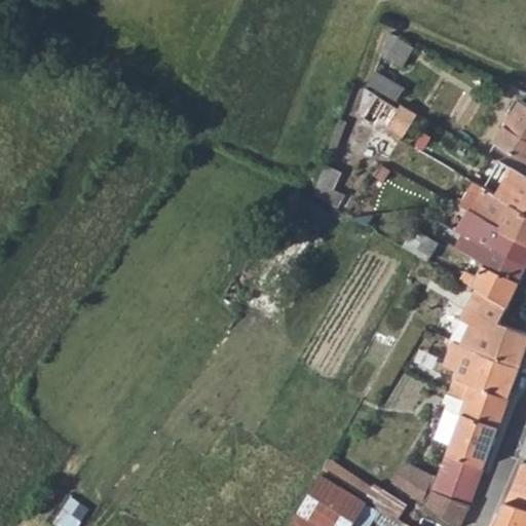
[(399,39),(386,58),(402,67),(413,47),(399,39)]
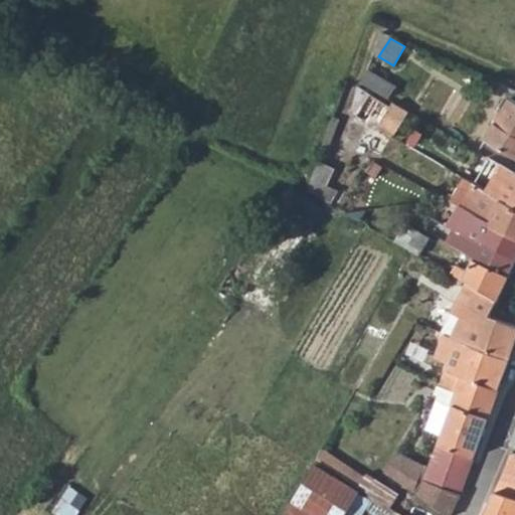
[(368,70),(361,83),(388,99),(395,87),(368,70)]
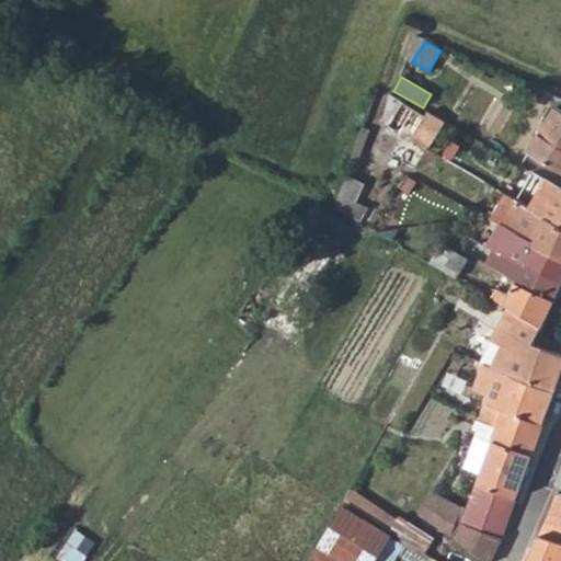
[(414,168),(425,149),(410,140),(424,116),(393,98),(388,106),(397,113),(389,126),(403,136),(391,156),(414,168)]
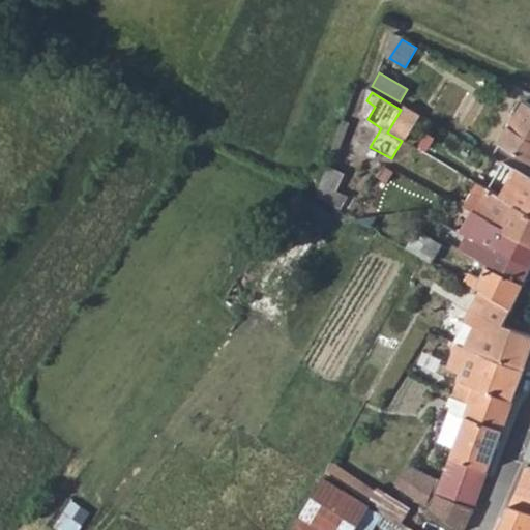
[(516,117),(500,144),(529,162),(529,105),(525,101),(519,111),(516,117)]
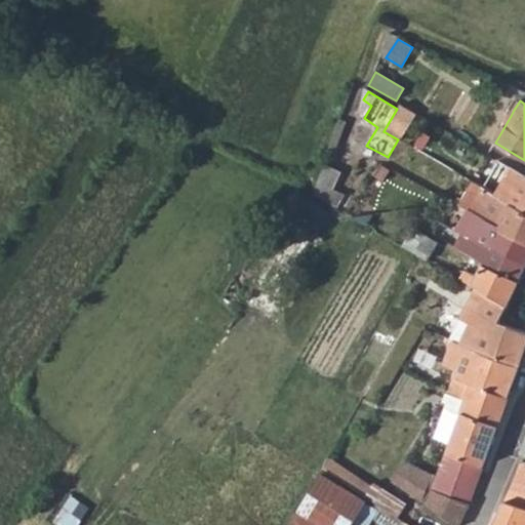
[(346,196),(317,179),(313,192),(334,205),(338,207),(346,196)]
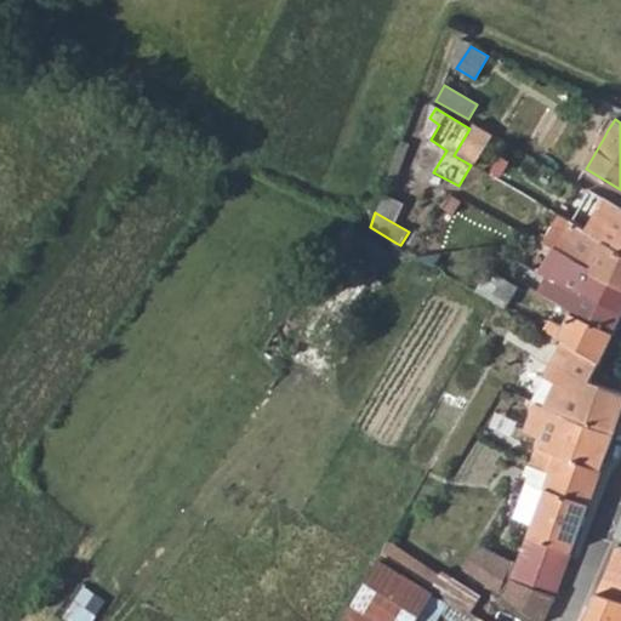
[(620,286),(620,249),(615,246),(559,215),(553,226),(565,234),(556,251),(620,286)]
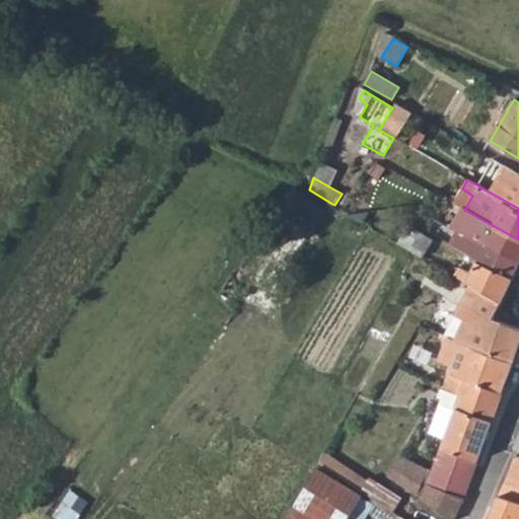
[(293,192),(286,212),(317,223),(324,202),(293,192)]
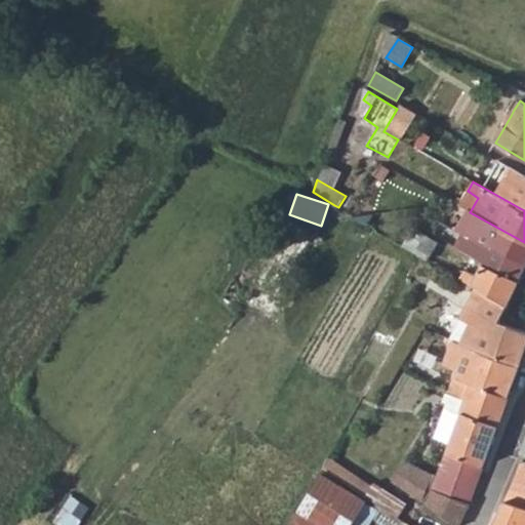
[(463,217),(456,230),(476,239),(509,256),(510,254),(524,261),(524,242),(470,212),(457,205),(454,212),(463,217)]
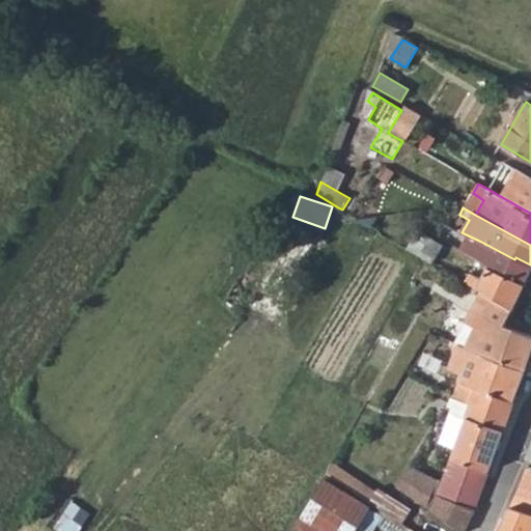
[(443,246),(418,232),(409,250),(423,258),(432,263),(443,246)]
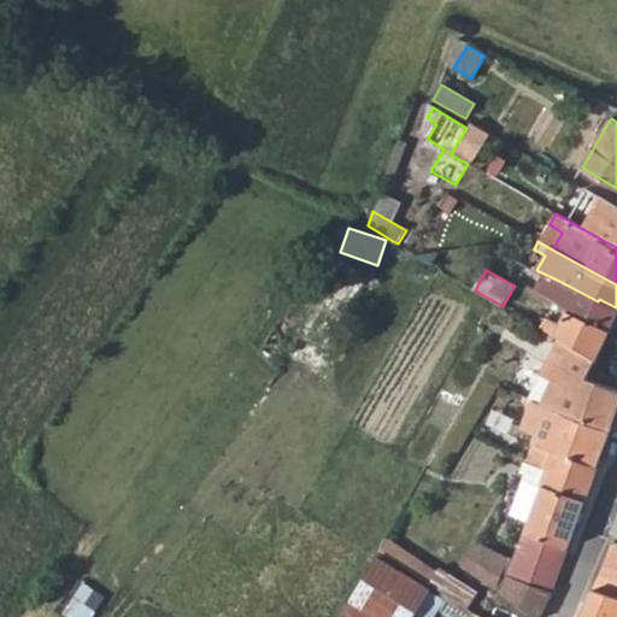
[(559,281),(551,298),(570,309),(611,329),(616,312),(616,307),(599,299),(598,301),(559,281)]
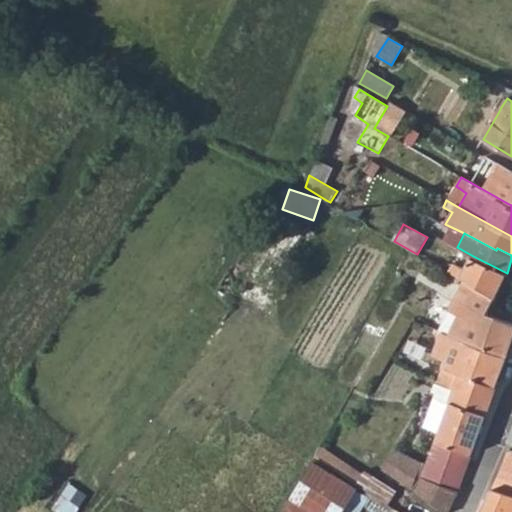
[(458,267),(454,275),(461,279),(463,276),(467,279),(496,296),(507,273),(473,256),(465,271),(458,267)]
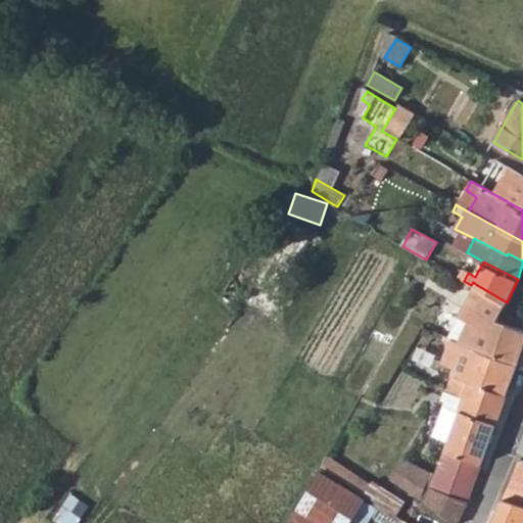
[(522,328),(497,320),(507,302),(477,285),(463,311),(458,308),(455,313),(461,316),(449,338),(454,339),(517,364),(522,345),(522,328)]
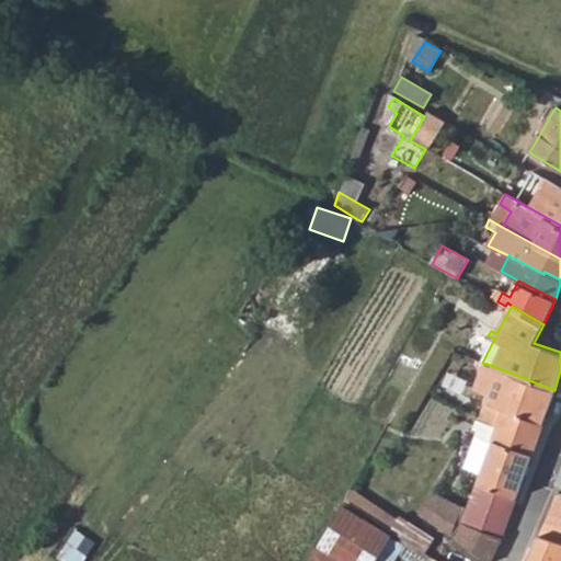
[(490,398),(485,407),(505,414),(506,411),(542,424),(554,390),(487,364),(482,363),(479,361),(477,366),(484,369),(476,390),(490,398)]
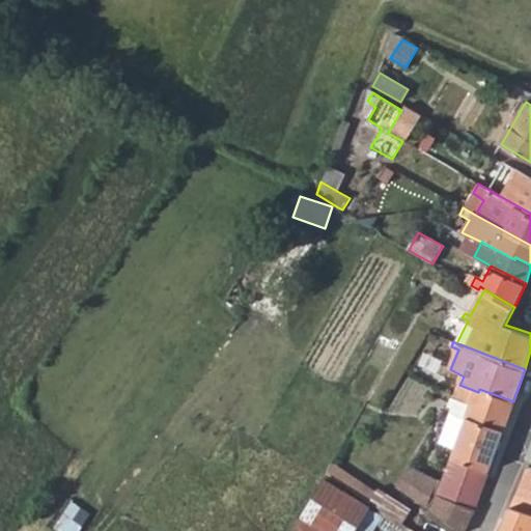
[(397,487),(430,511),(459,530),(465,530),(468,527),(487,474),(513,401),(479,389),(478,392),(459,385),(453,400),(472,407),(468,420),(451,414),(440,443),(456,449),(444,482),(412,463),(397,487)]
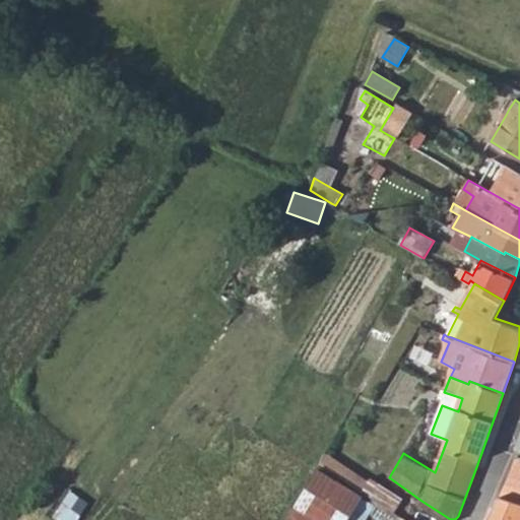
[(326,453),(319,464),(363,493),(369,481),(326,453)]
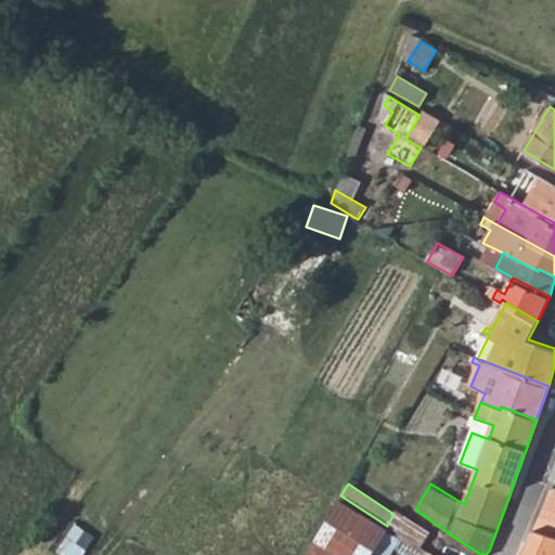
[(554,538),(554,489),(550,487),(531,530),(554,538)]
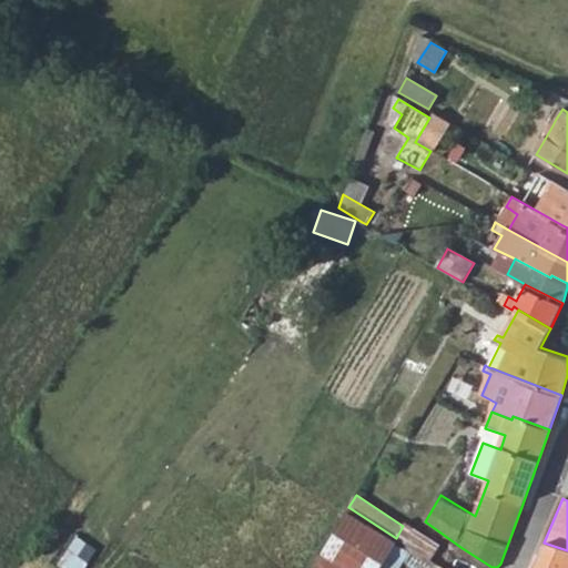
[(348,515),(316,567),(381,567),(396,543),(348,515)]
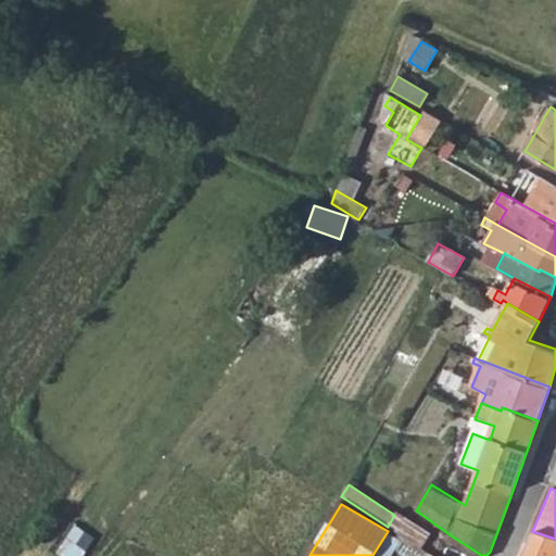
[(555,555),(555,539),(532,531),(520,555),(555,555)]
